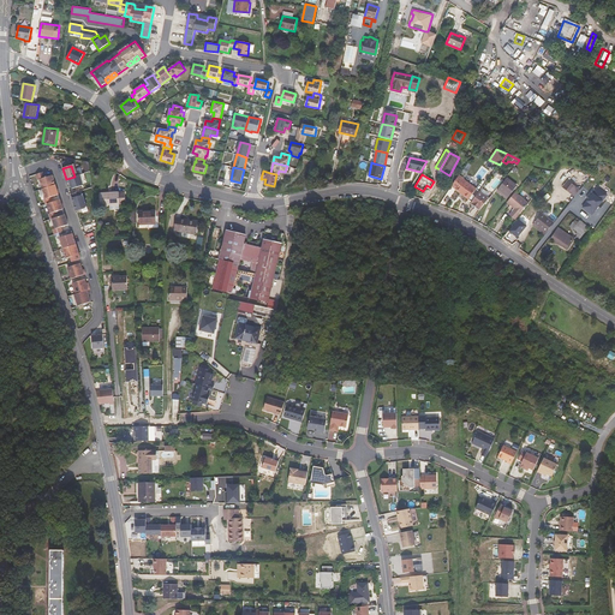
[(75,177),(66,179),(67,184),(70,183),(72,189),(81,186),(77,175),(75,177)]
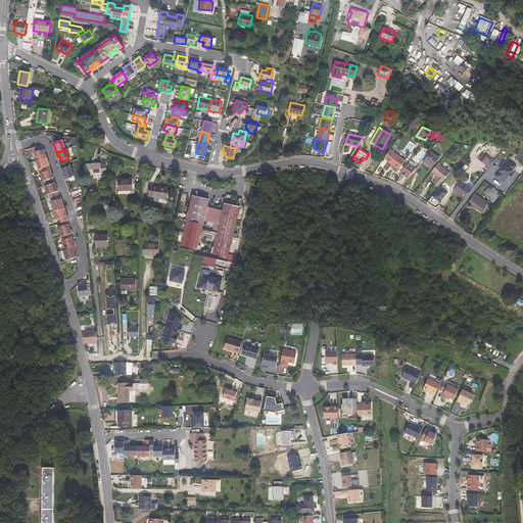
[(390,149),(384,158),(387,161),(388,160),(399,169),(406,159),(394,152),(390,149)]
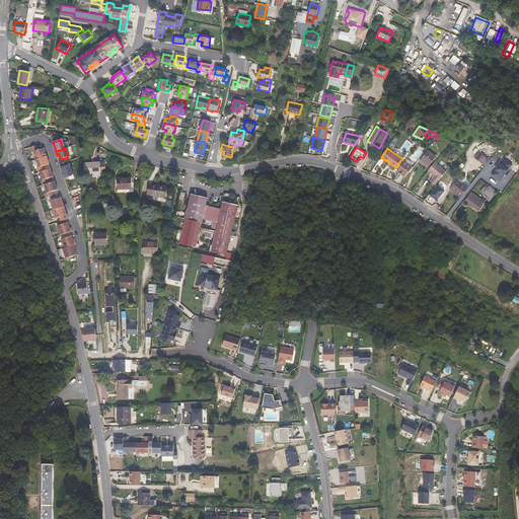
[(436,156),(428,150),(421,160),(429,166),(436,156)]
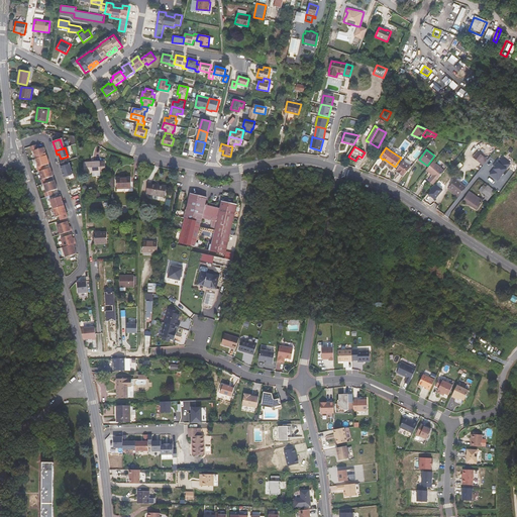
[(484,157),(478,151),(473,158),(480,163),(484,157)]
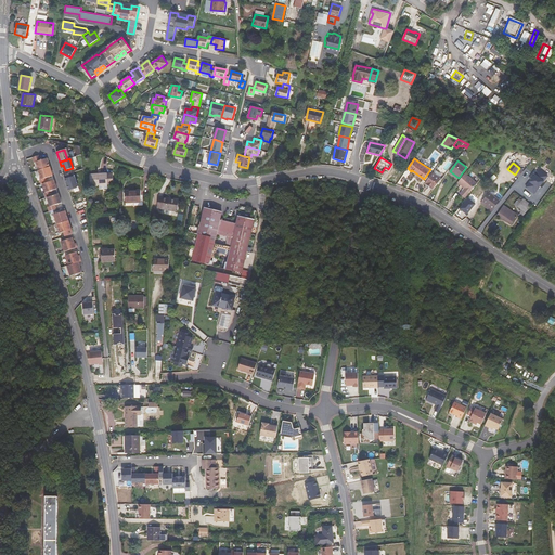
[(50,167),(39,170),(41,179),(52,176),(50,167)]
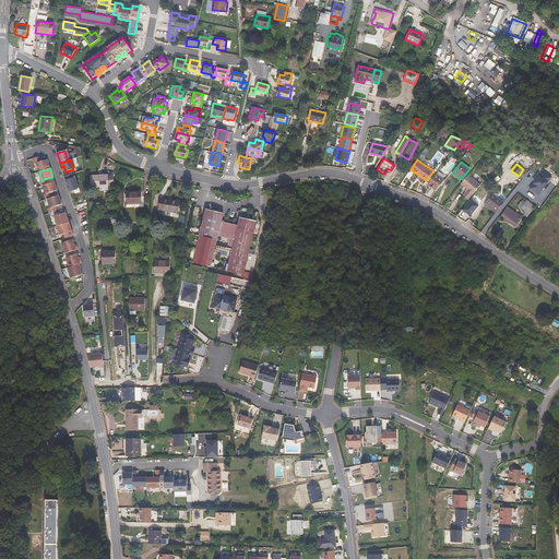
[(74,173),(64,176),(69,191),(79,188),(74,173)]
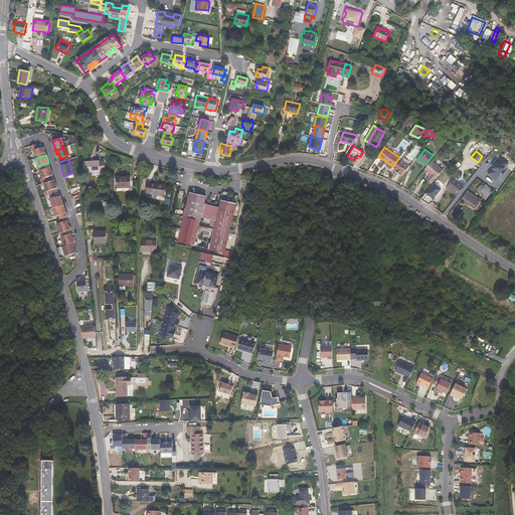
[(409,166),(401,160),(394,170),(402,175),(409,166)]
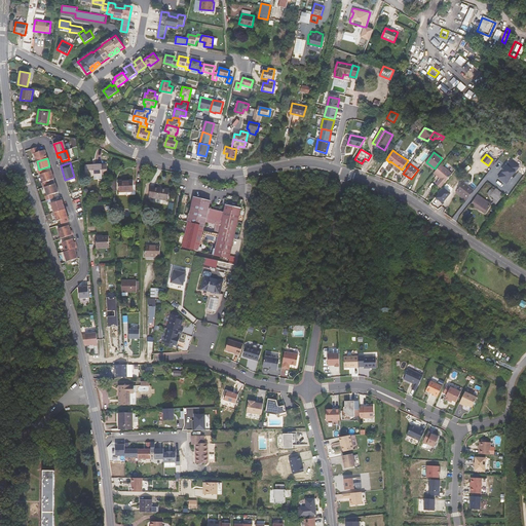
[(85,176),(102,175),(102,164),(85,165),(85,176)]
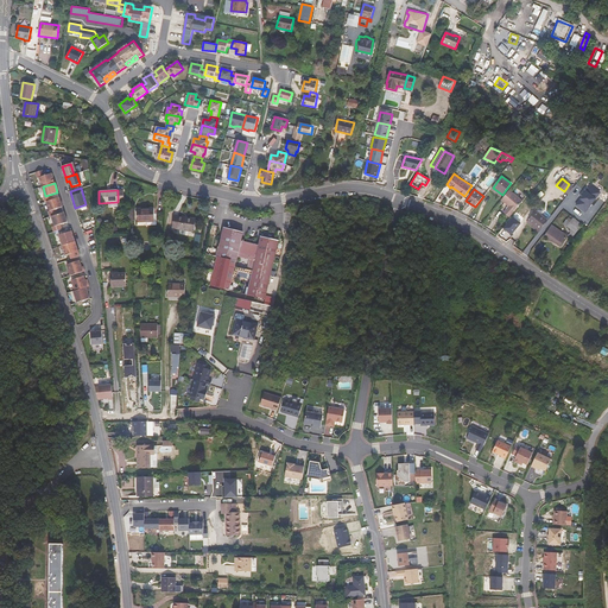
[(523,201),(510,190),(501,200),(508,207),(504,213),(510,216),(523,201)]
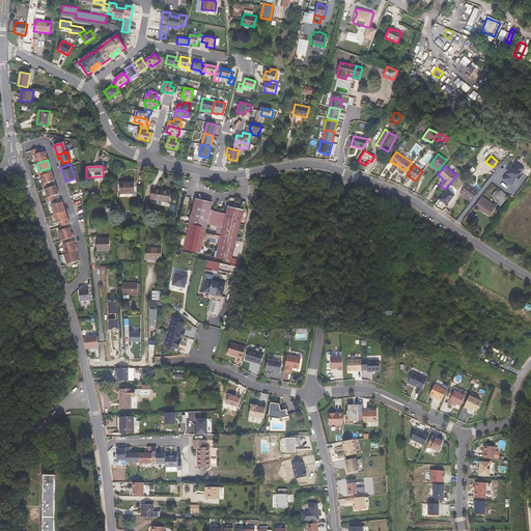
[(52,172),(40,175),(44,184),(54,180),(52,172)]
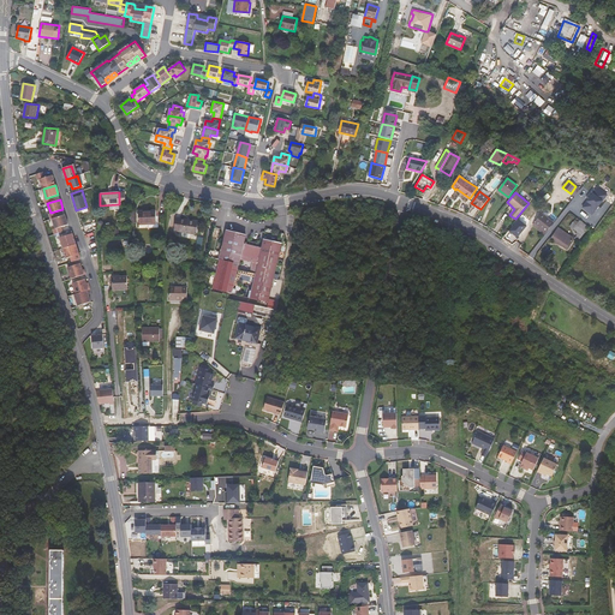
[(138,224),(156,224),(156,212),(138,212),(138,224)]
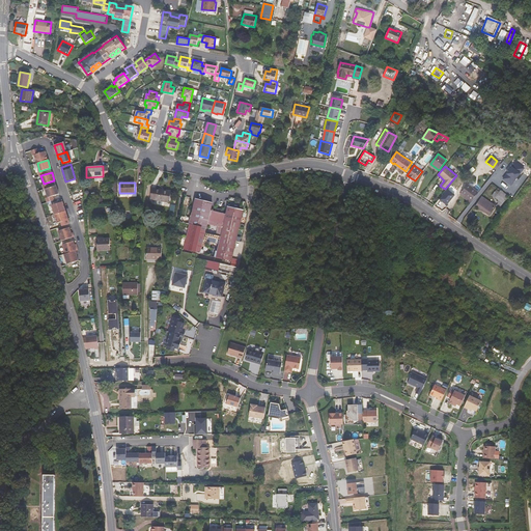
[(472,201),(478,192),(468,184),(460,193),(466,197),(472,201)]
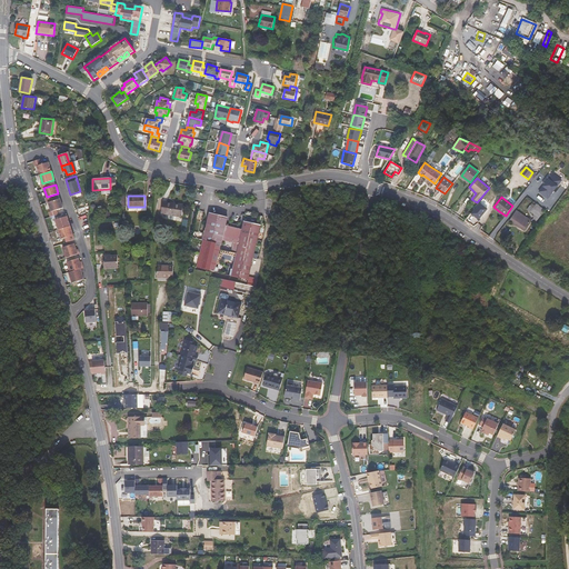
[(60,199),(49,202),(51,211),(62,208),(60,199)]
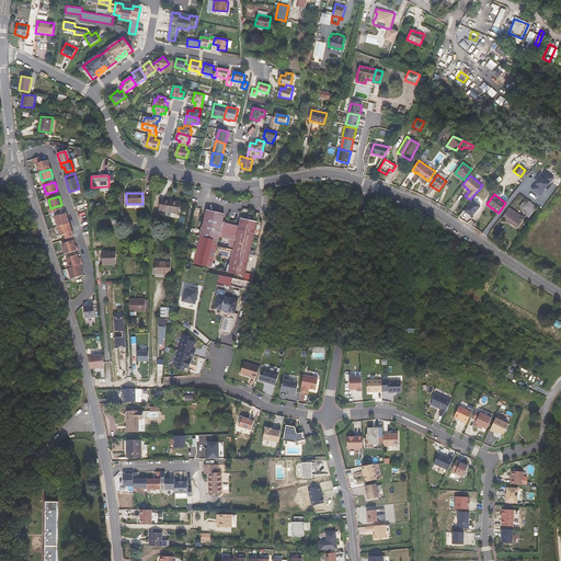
[(161,198),(159,207),(163,208),(163,210),(179,214),(181,202),(161,198)]
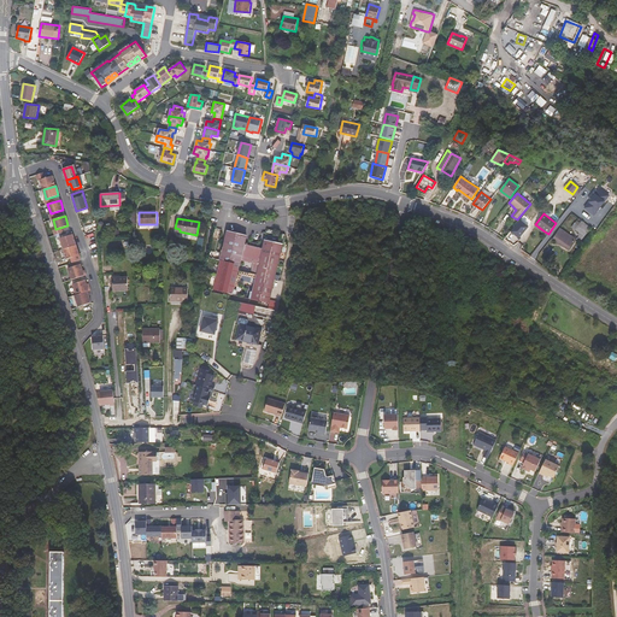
[(580,234),(585,236),(591,228),(582,221),(581,222),(579,224),(575,222),(571,228),(580,234)]
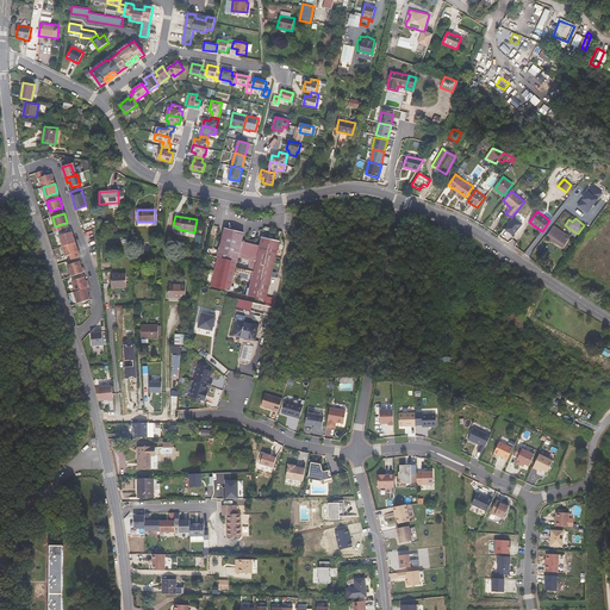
[(570,236),(554,225),(547,237),(562,248),(570,236)]
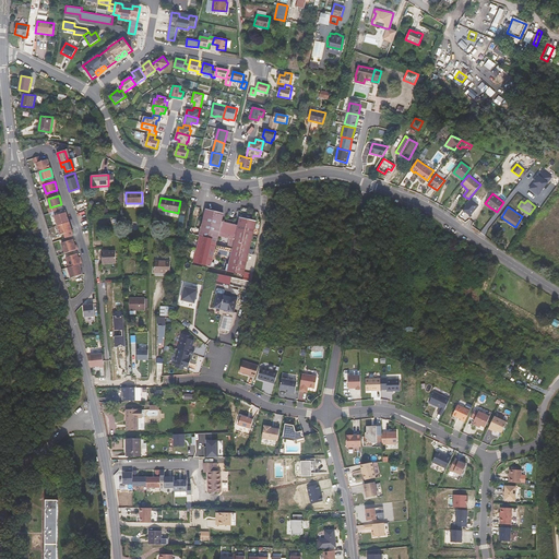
[(206,210),(193,262),(211,266),(224,213),(206,210)]
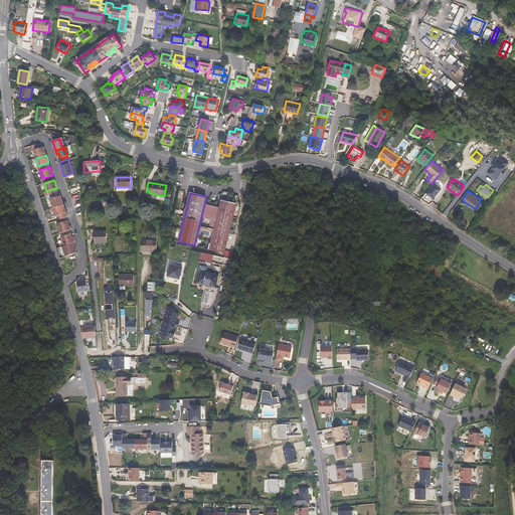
[(60,195),(50,199),(52,208),(53,208),(63,204),(60,195)]
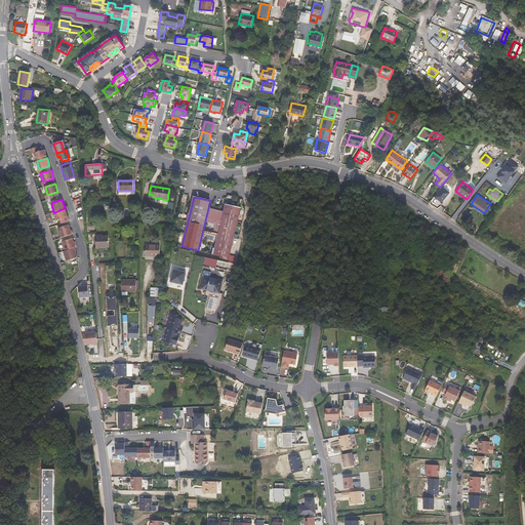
[(226,204),(210,200),(198,250),(213,253),(226,204)]
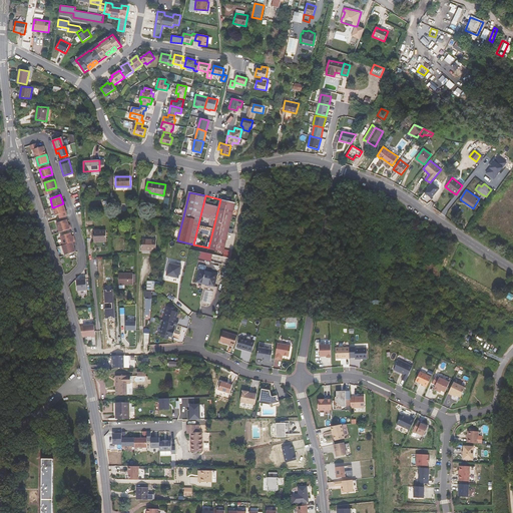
[(220,199),(208,247),(223,251),(235,203),(220,199)]
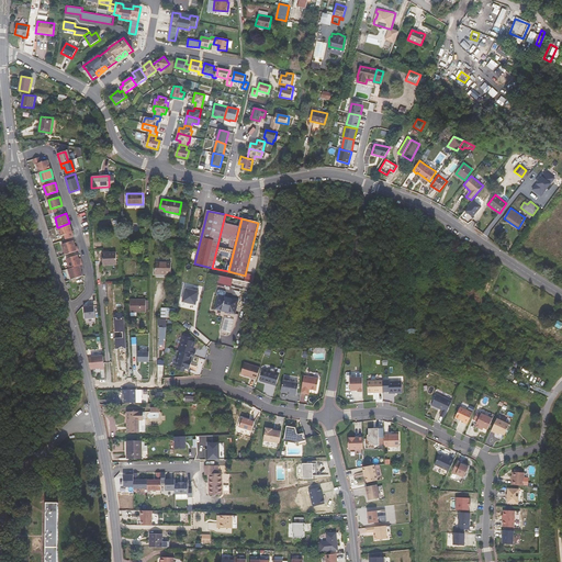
[(69,223),(58,227),(60,236),(72,233),(69,223)]
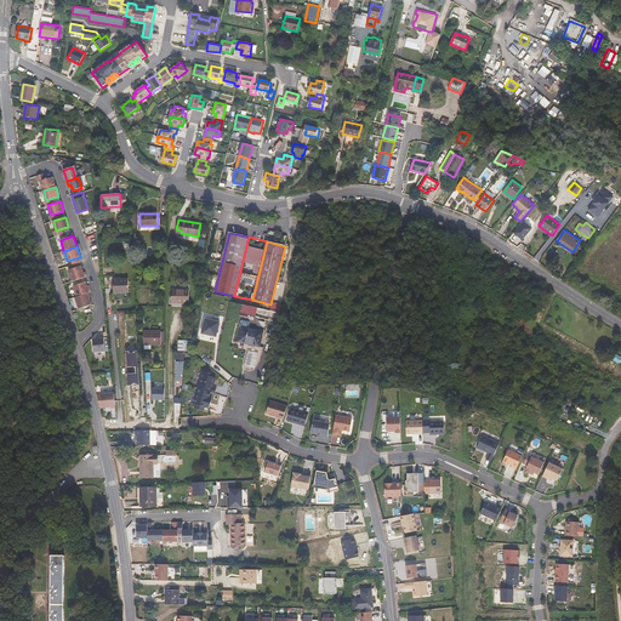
[(81,266),(68,269),(72,281),(86,277),(85,272),(84,273),(81,266)]
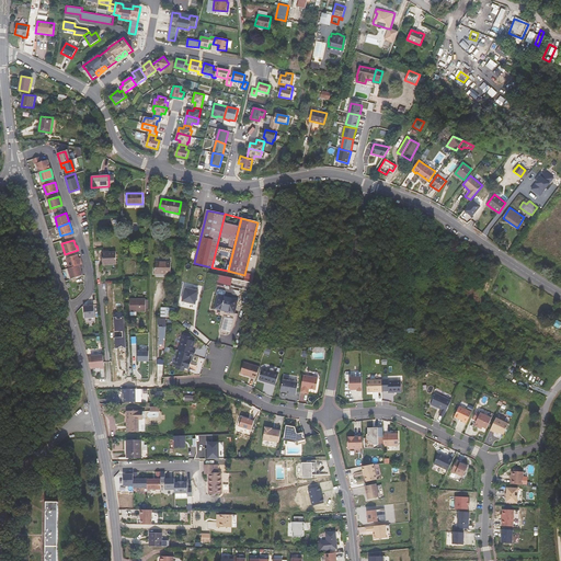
[(103,264),(116,264),(116,252),(102,253),(103,264)]
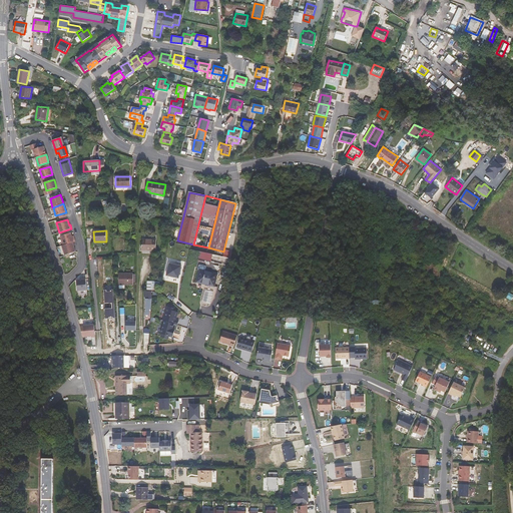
[(71,232),(61,235),(64,244),(73,241),(75,241),(74,237),(72,237),(71,232)]
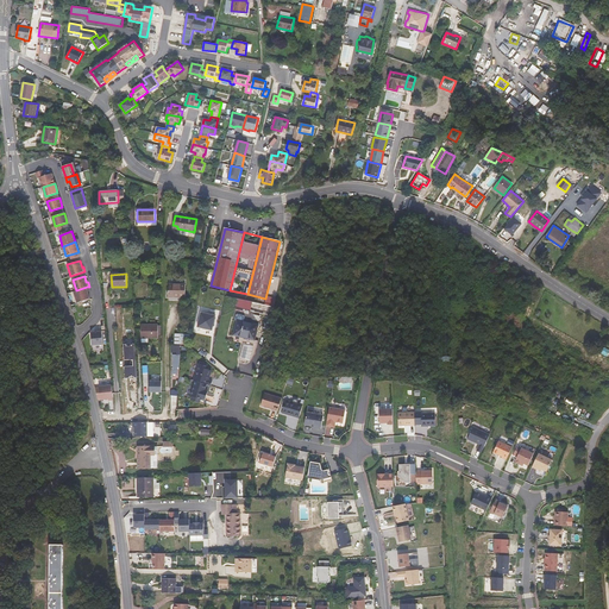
[(169,296),(186,296),(186,284),(169,284),(169,296)]
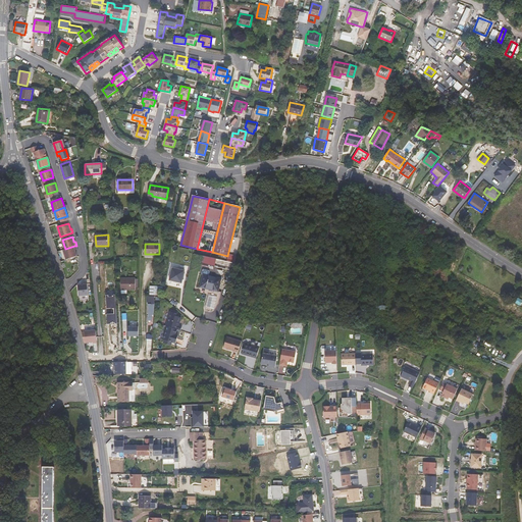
[(76,250),(74,246),(65,249),(64,250),(67,259),(77,256),(75,251),(76,250)]
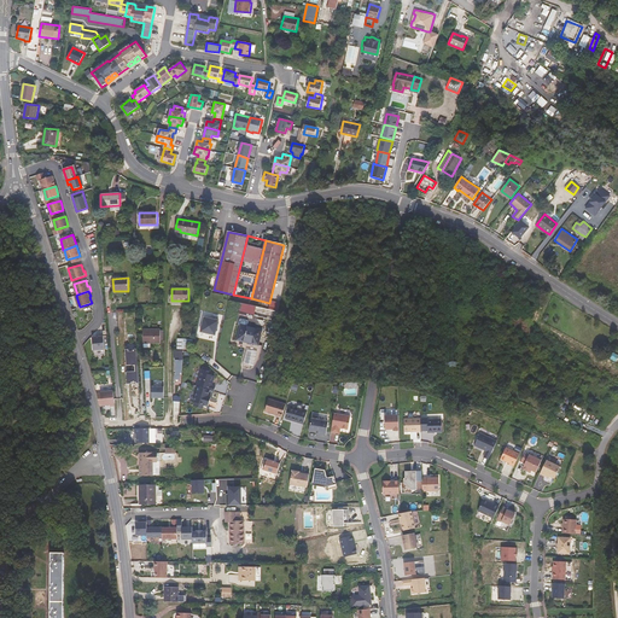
[(200,332),(215,336),(219,321),(204,318),(200,332)]
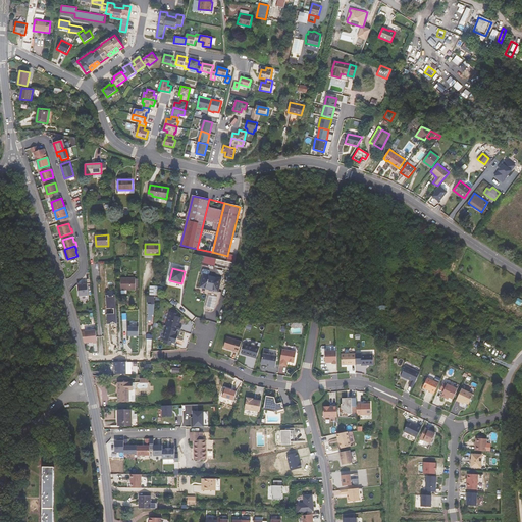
[(220,278),(208,275),(209,271),(209,270),(203,269),(202,269),(201,273),(203,274),(200,286),(218,291),(220,278)]
